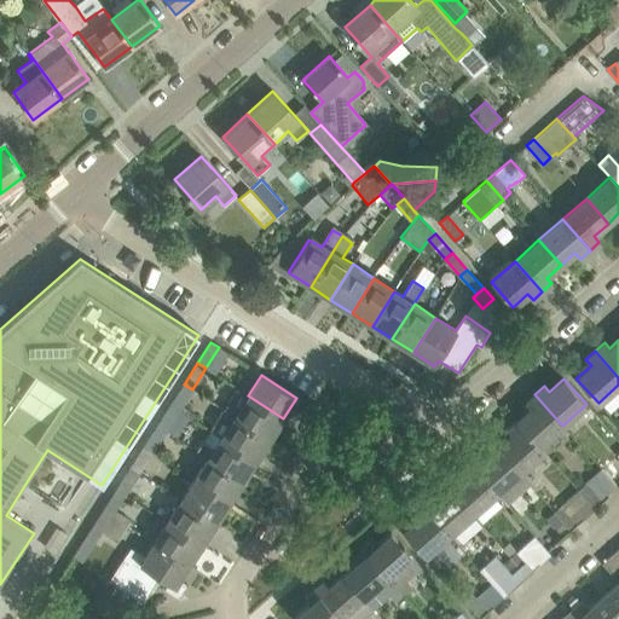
[(184,385),(171,405),(179,411),(192,389),(184,385)]
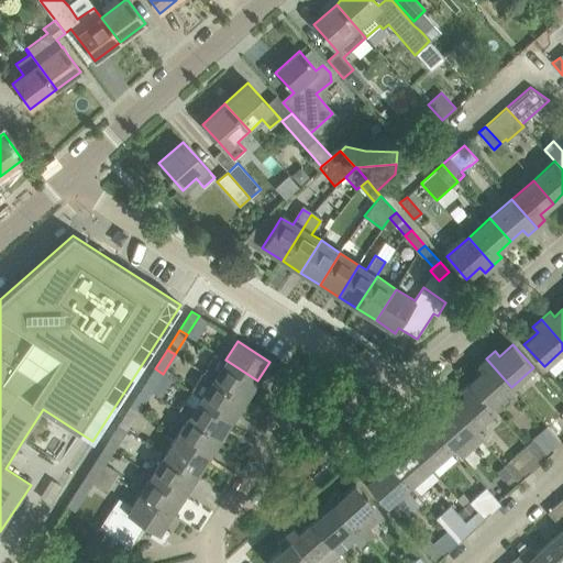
[(216,354),(202,373),(245,400),(257,381),(225,360),(225,361),(216,354)]
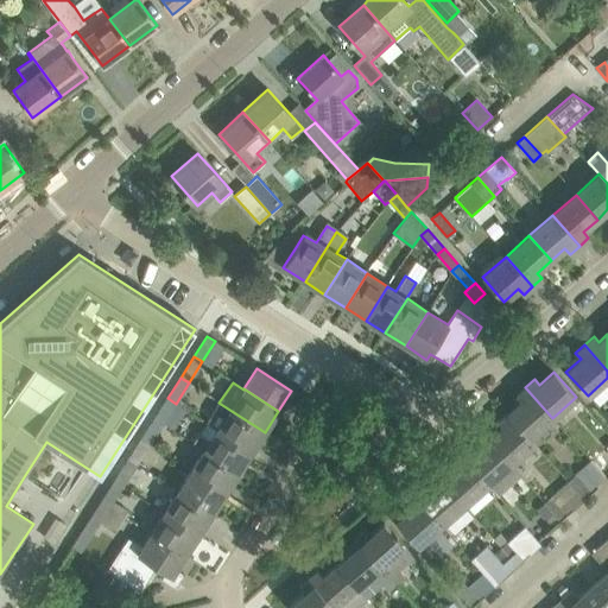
[(521,401),(510,411),(531,436),(552,418),(525,387),(515,396),(521,401)]
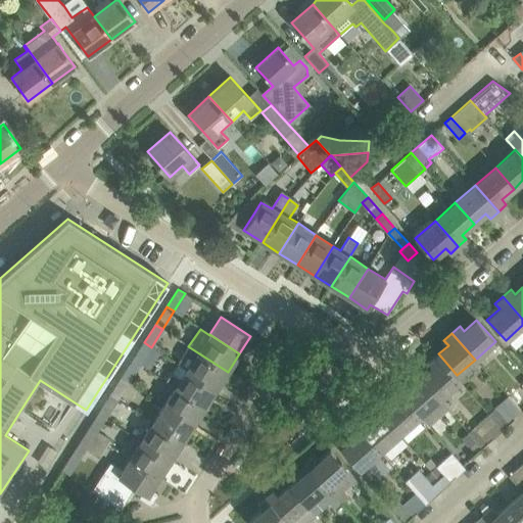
[(144,342),(133,361),(139,365),(146,353),(151,347),(144,342)]
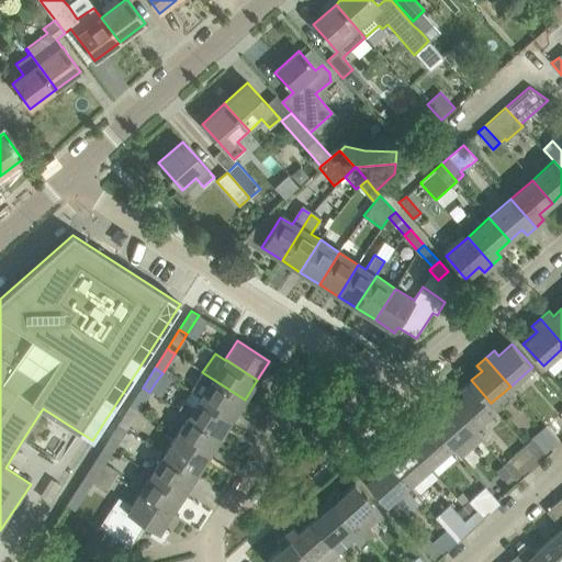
[(190,391),(201,397),(233,418),(245,400),(202,372),(190,391)]
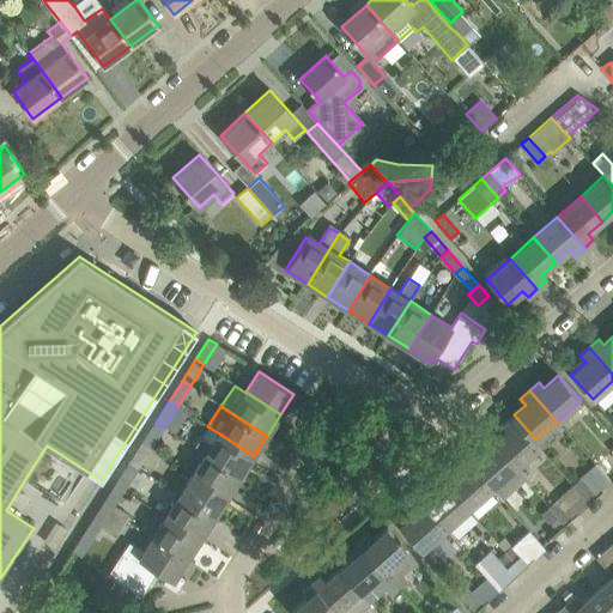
[(177,407),(171,414),(180,420),(184,412),(177,407)]
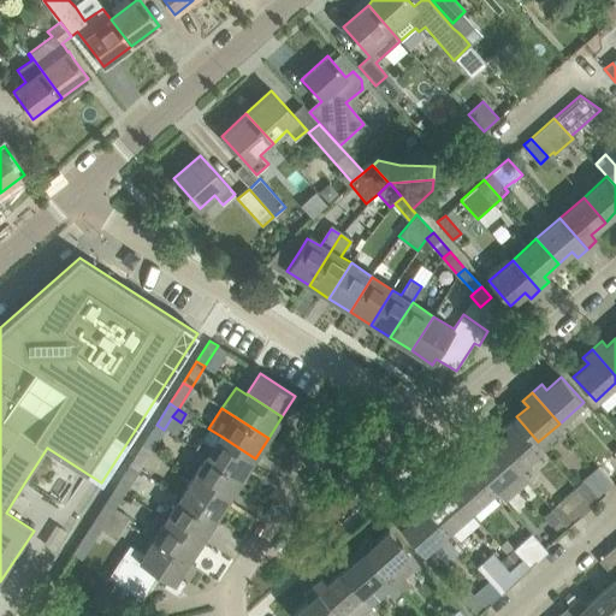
[(509,433),(495,445),(517,471),(542,449),(537,444),(538,442),(516,416),(504,427),(509,433)]
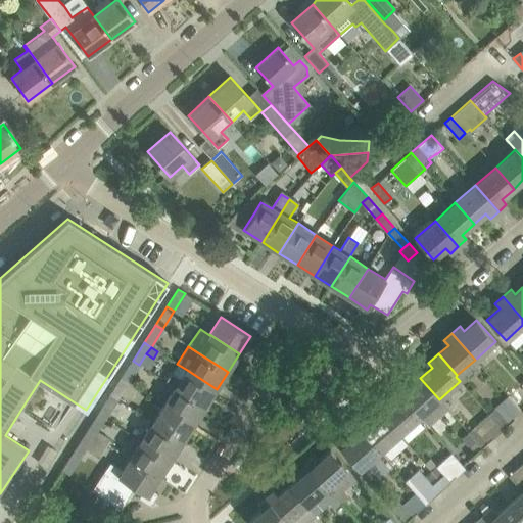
[(133,361),(122,377),(129,381),(139,365),(133,361)]
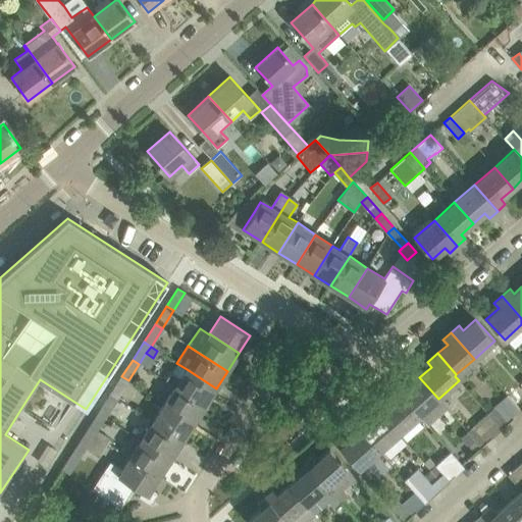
[(164,380),(175,386),(205,406),(216,388),(187,369),(180,378),(169,372),(164,380)]
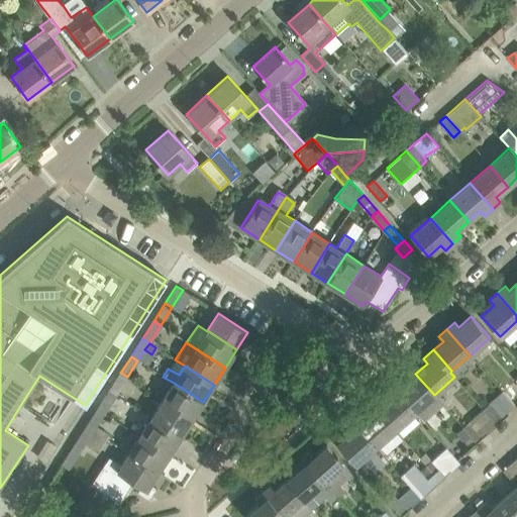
[(120,373),(108,391),(115,395),(127,377),(120,373)]
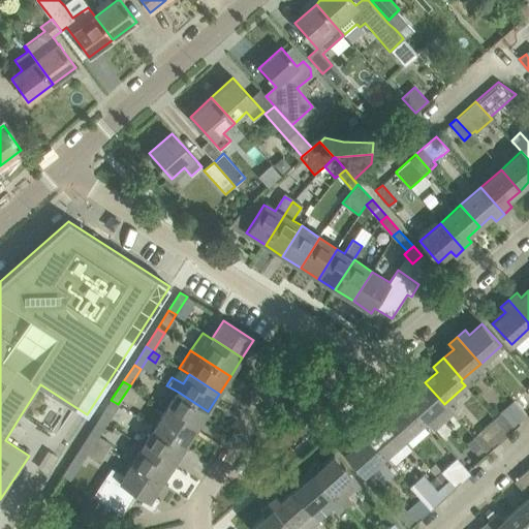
[(409,387),(401,395),(425,422),(433,431),(453,412),(444,404),(425,382),(413,393),(409,387)]
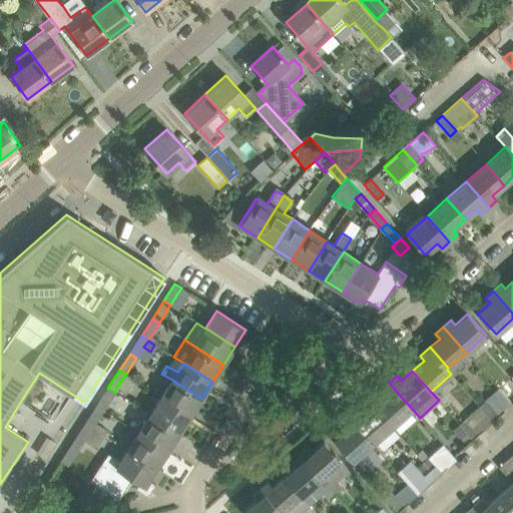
[(172,380),(161,397),(190,416),(201,399),(172,380)]
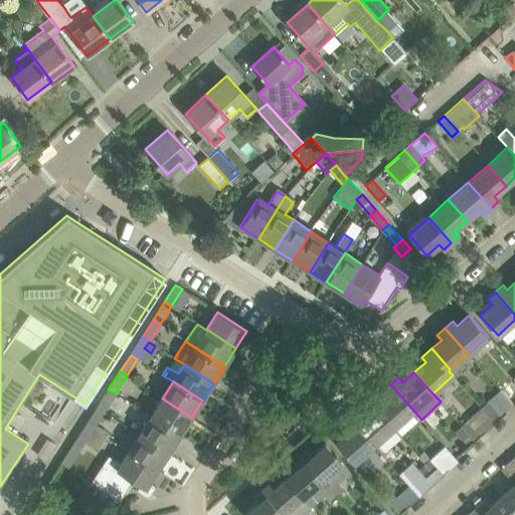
[(386,396),(375,406),(393,427),(413,410),(390,384),(382,391),(386,396)]
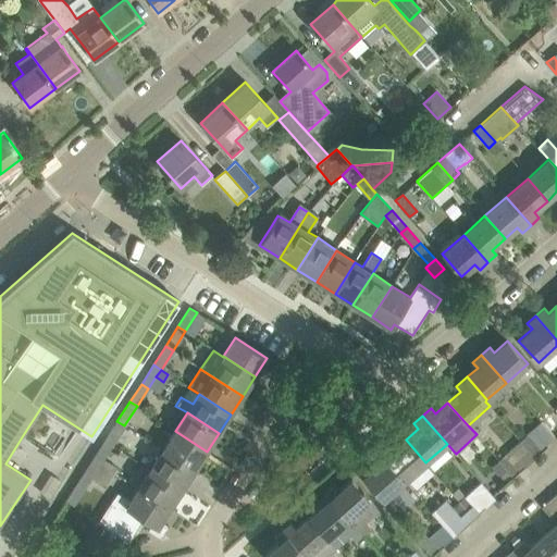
[(116,421),(104,441),(112,445),(124,425),(116,421)]
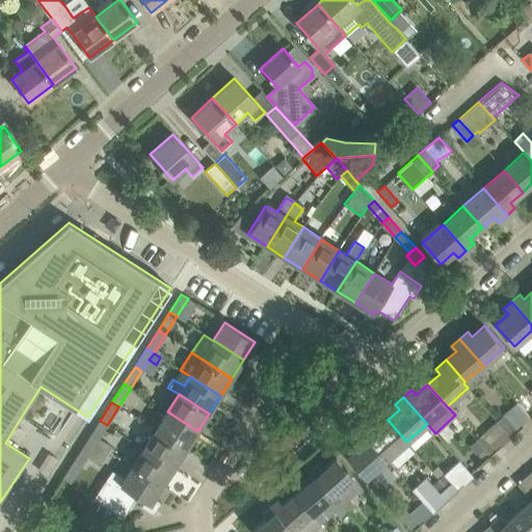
[(497,422),(511,437),(517,431),(531,419),(517,404),(503,416),(497,422)]
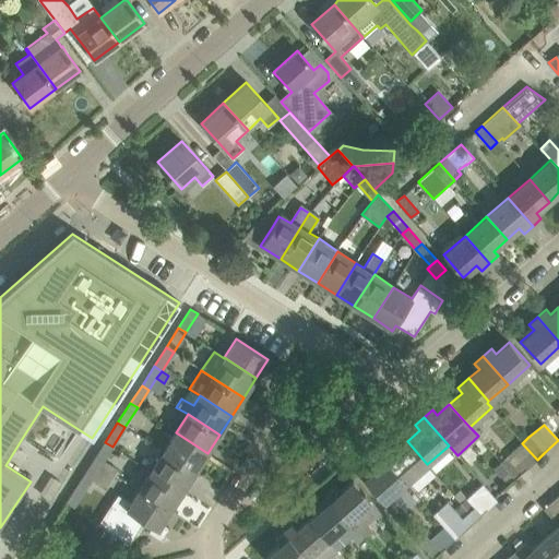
[(176,432),(163,452),(194,473),(207,453),(176,432)]
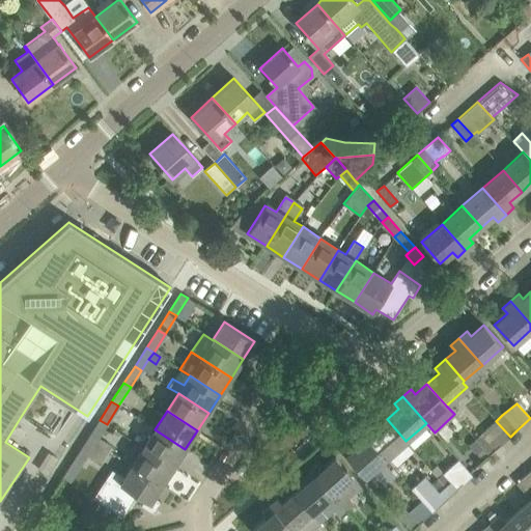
[(370,425),(362,432),(386,458),(406,441),(387,419),(374,430),(370,425)]
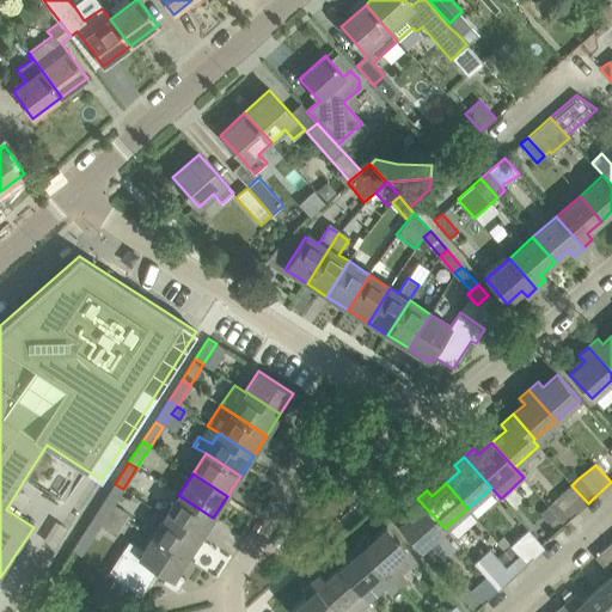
[(115,484),(102,505),(110,509),(112,506),(123,489),(115,484)]
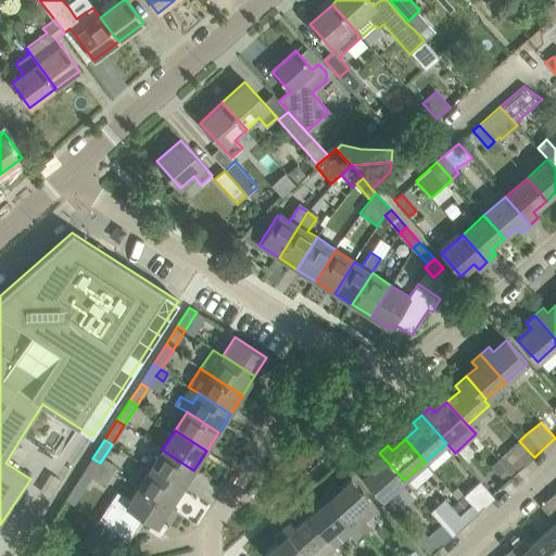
[(504,454),(492,465),(498,474),(510,463),(518,471),(534,457),(519,441),(504,454)]
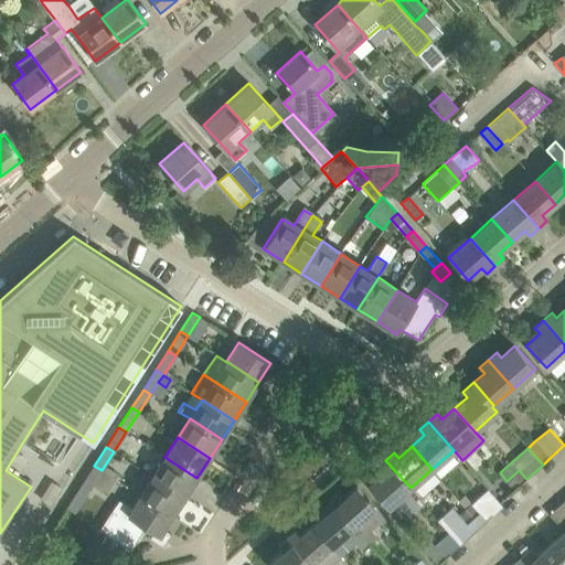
[(164,457),(153,475),(185,494),(196,478),(164,457)]
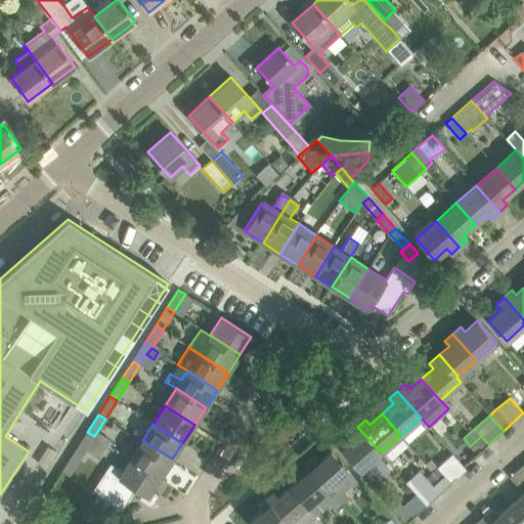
[(353,438),(341,449),(360,471),(381,452),(357,427),(349,433),(353,438)]
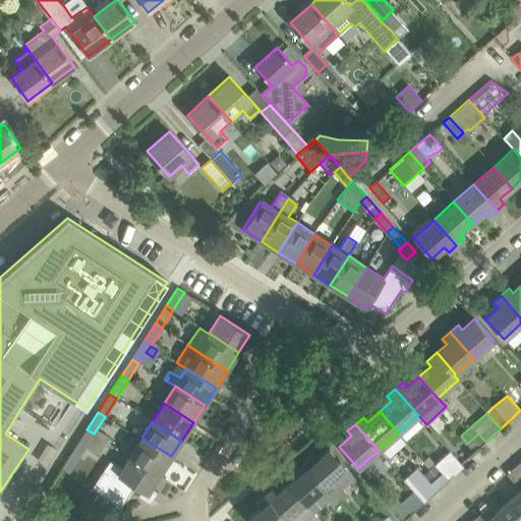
[(87,429),(74,448),(81,452),(85,447),(94,433),(87,429)]
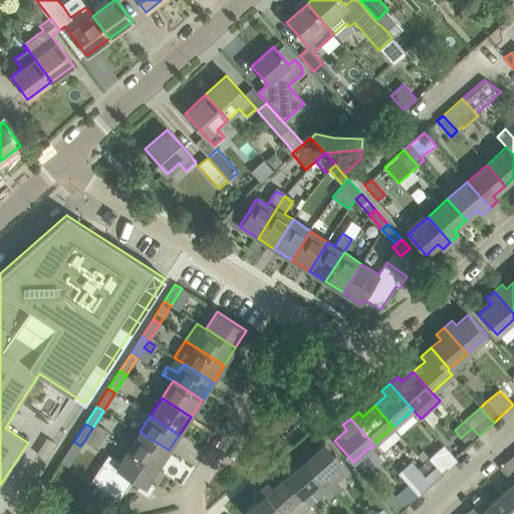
[(472,428),(461,438),(468,446),(479,436),(472,428)]
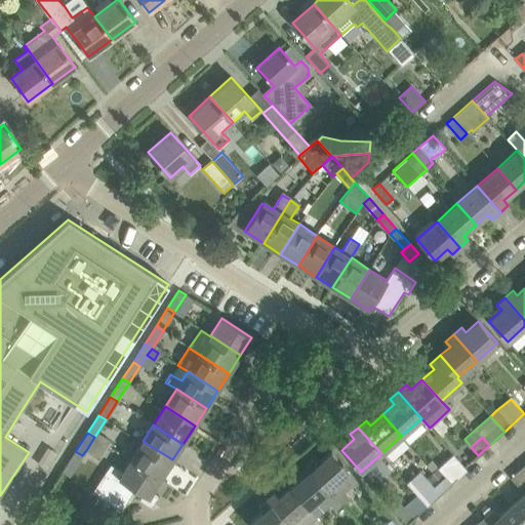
[(143,441),(132,456),(162,476),(172,459),(143,441)]
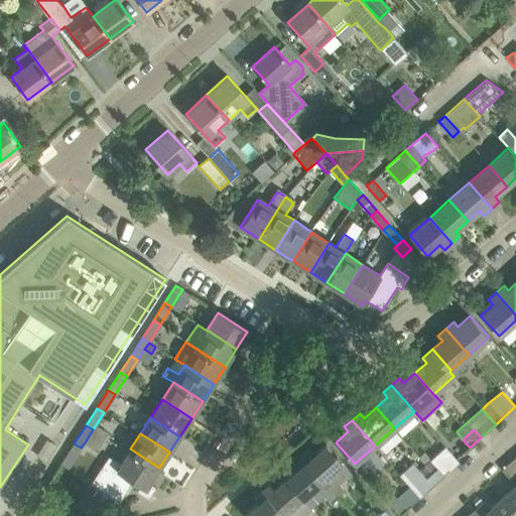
[(308,449),(301,456),(335,495),(342,488),(337,482),(350,471),(326,443),(312,454),(308,449)]
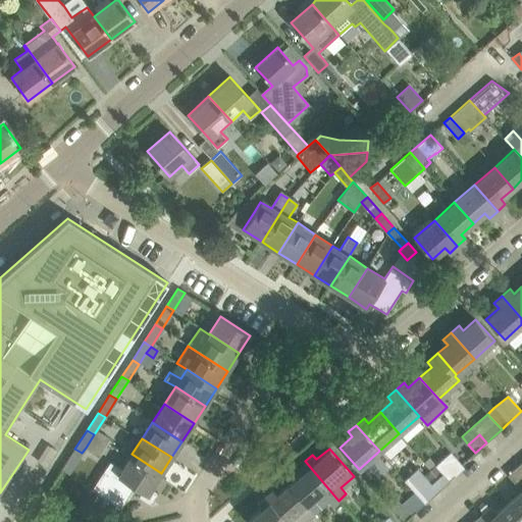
[(429,457),(423,463),(430,470),(424,475),(431,483),(437,477),(442,472),(450,480),(464,468),(450,452),(435,465),(429,457)]
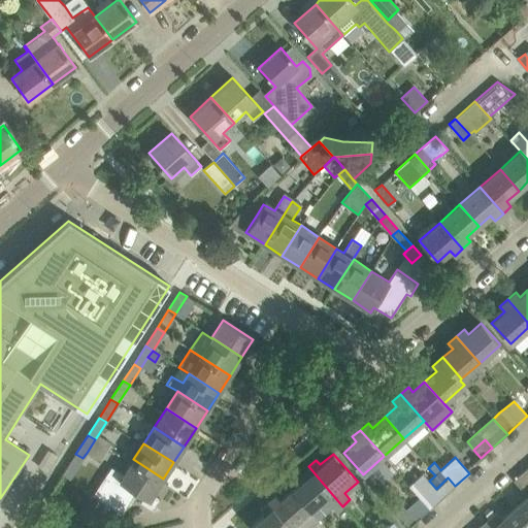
[(110,466),(104,477),(93,495),(122,514),(136,492),(143,497),(140,502),(152,509),(159,498),(153,494),(163,479),(133,459),(124,474),(110,466)]
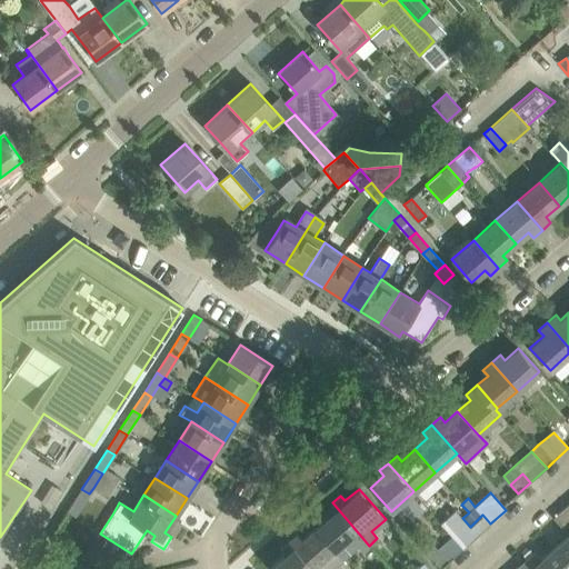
[(328,516),(315,527),(342,559),(357,546),(362,552),(369,546),(332,502),(323,510),(328,516)]
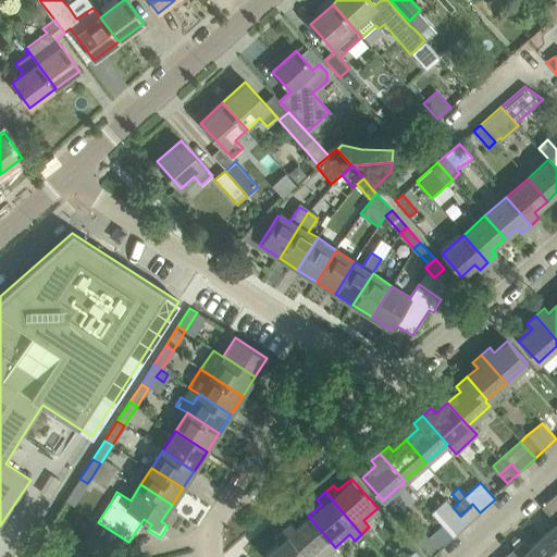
[(556,492),(541,507),(556,524),(543,536),(556,552),(556,492)]
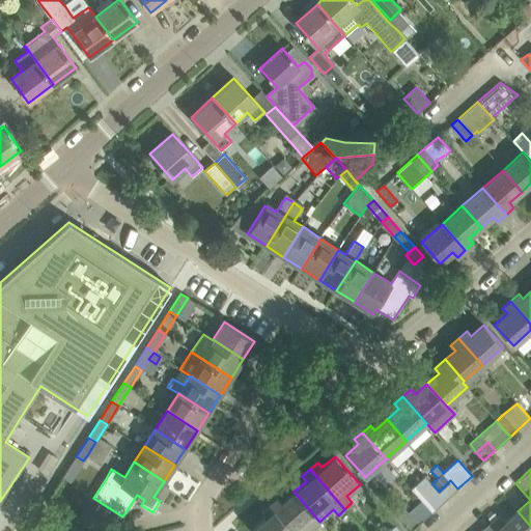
[(424,476),(411,488),(431,511),(457,488),(450,480),(445,485),(439,492),(431,483),(424,476)]
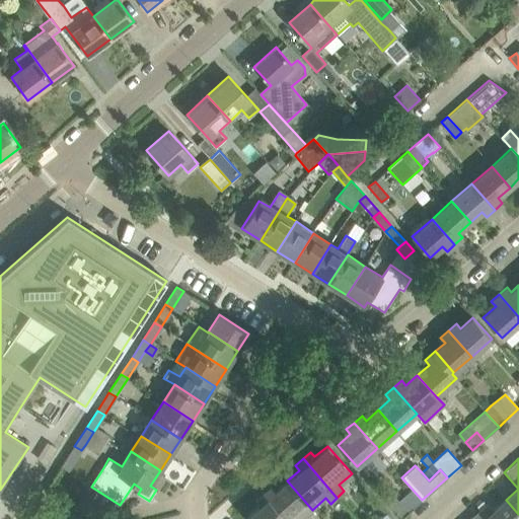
[(271,487),(264,493),(286,518),(301,518),(312,510),(287,480),(275,492),(271,487)]
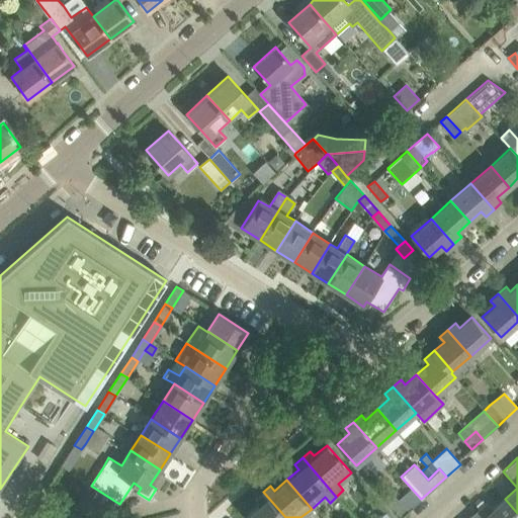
[(420,501),(410,490),(398,501),(394,497),(387,502),(401,517),(420,501)]
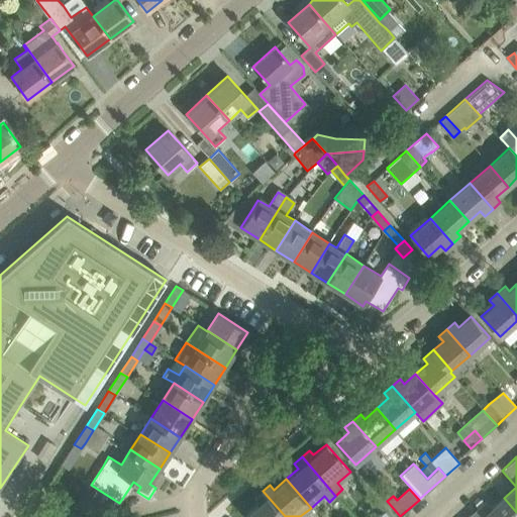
[(285,516),(263,491),(253,499),(259,504),(245,515),(247,516),(285,516)]
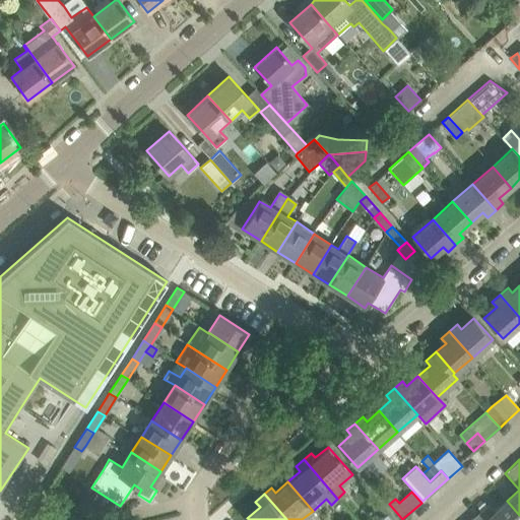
[(489,505),(472,519),(473,519),(519,519),(519,515),(507,501),(495,512),(489,505)]
